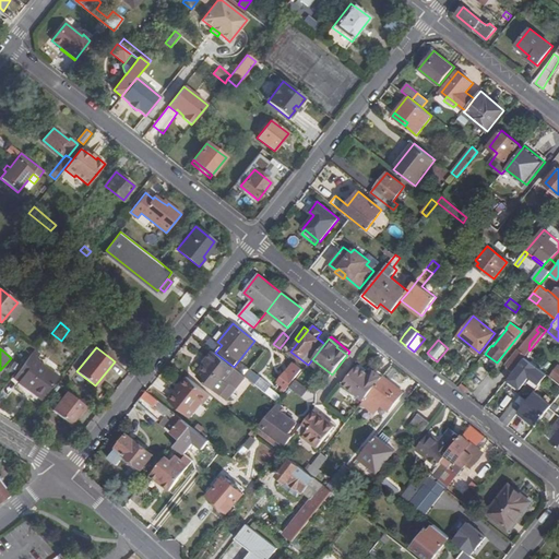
[(506,365),(514,370),(524,357),(526,355),(519,349),(506,365)]
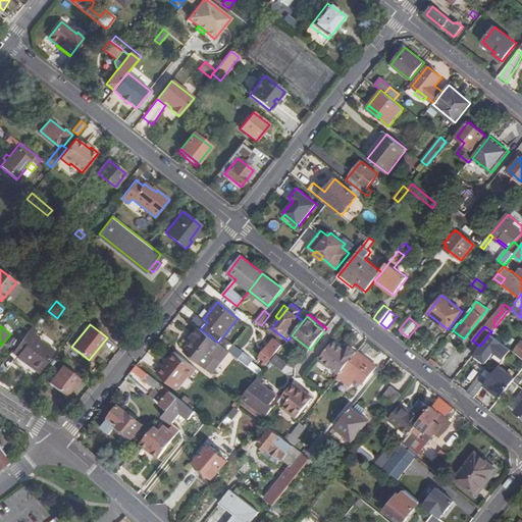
[(185,351),(206,368),(214,358),(210,355),(219,344),(218,343),(201,329),(199,327),(194,335),(196,336),(192,342),(185,351)]
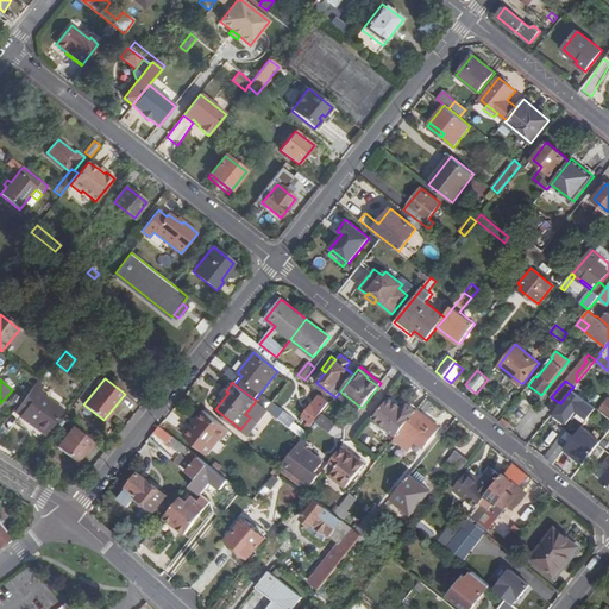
[(38,393),(41,388),(35,384),(16,412),(22,415),(20,416),(45,434),(62,410),(38,393)]
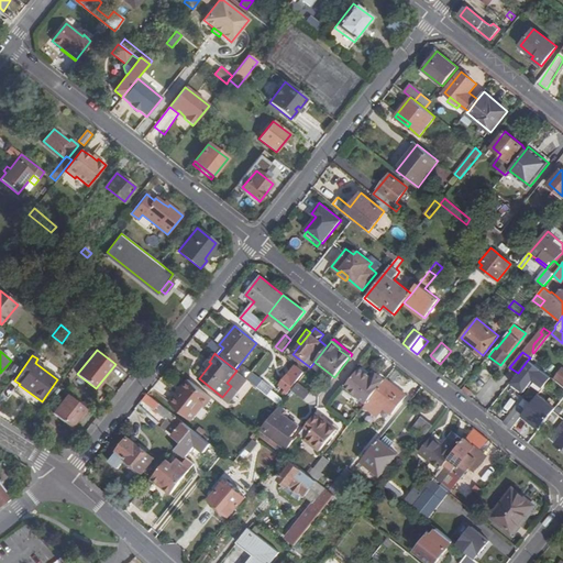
[(528,385),(541,370),(528,360),(518,373),(516,376),(528,385)]
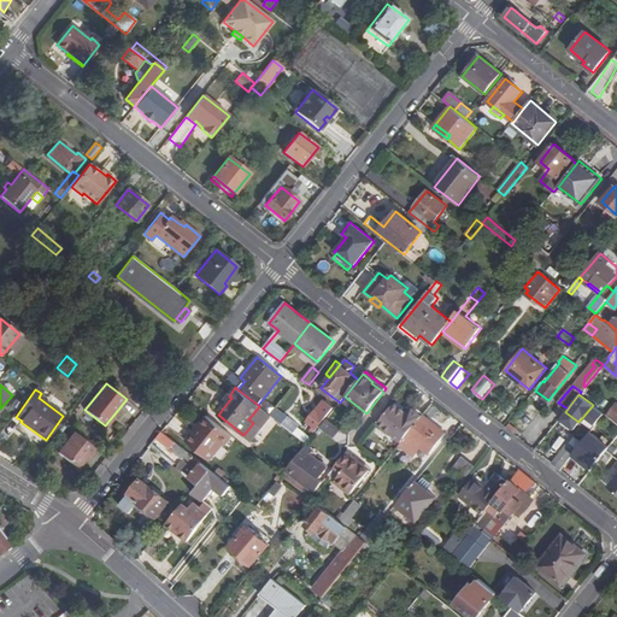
[(333,407),(324,400),(309,422),(315,425),(311,430),(313,433),(333,407)]
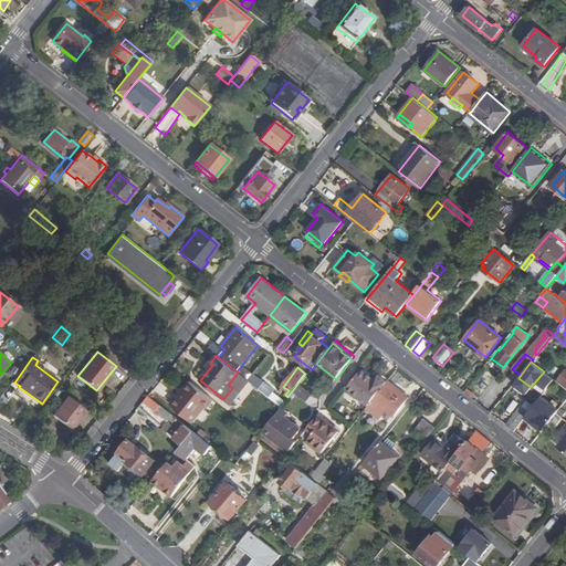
[(378,375),(374,380),(362,370),(346,388),(368,406),(387,381),(378,375)]
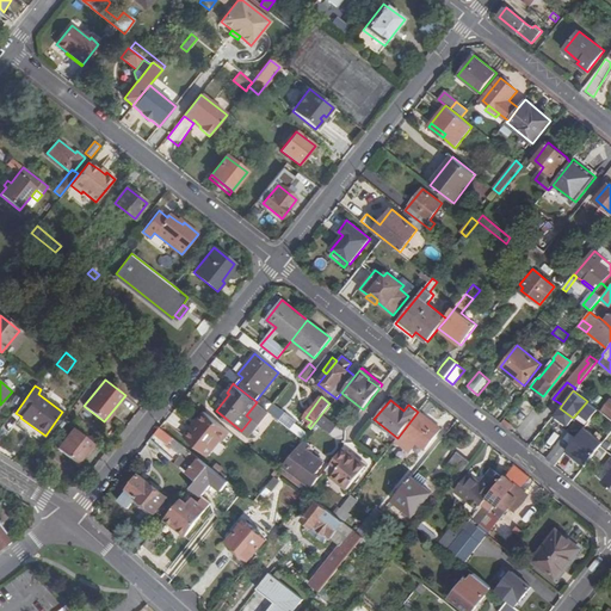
[(251,419),(255,423),(266,409),(257,402),(246,415),(251,419)]
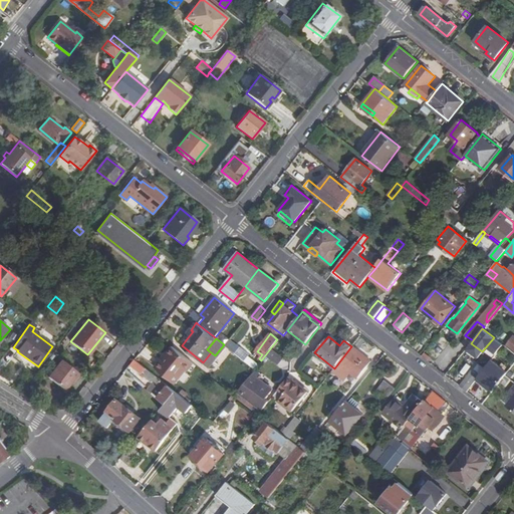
[(236,351),(240,343),(230,339),(226,346),(236,351)]
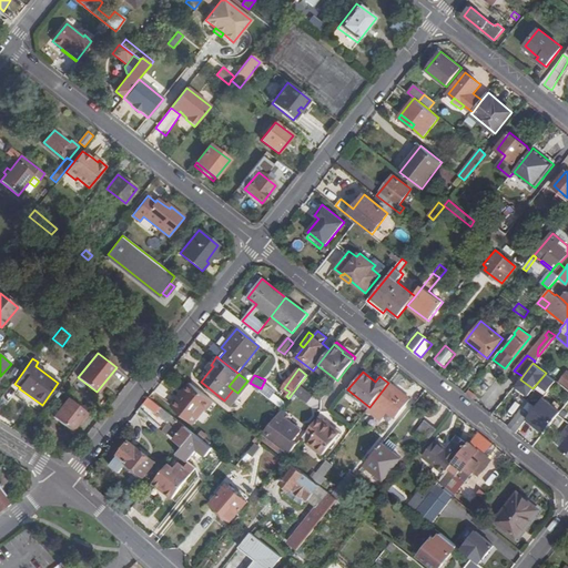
[(517,383),(529,393),(533,388),(520,379),(517,383)]
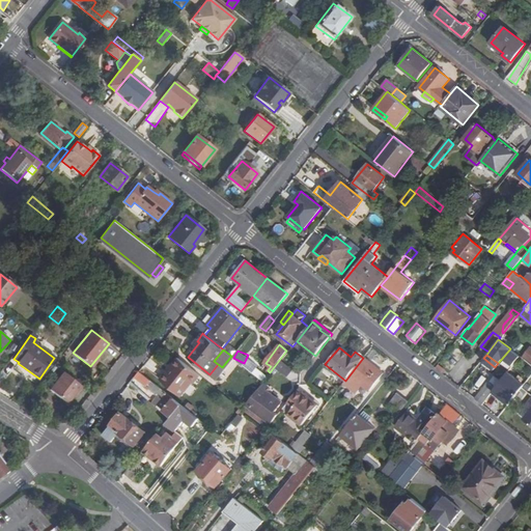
[(218,364),(210,374),(216,380),(233,358),(231,356),(222,367),(218,364)]
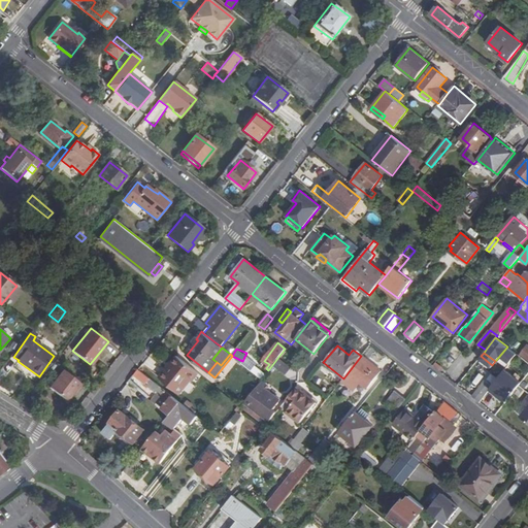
[(507,385),(522,397),(527,389),(527,362),(526,361),(518,354),(491,387),(501,396),(507,389),(505,387),(507,385)]
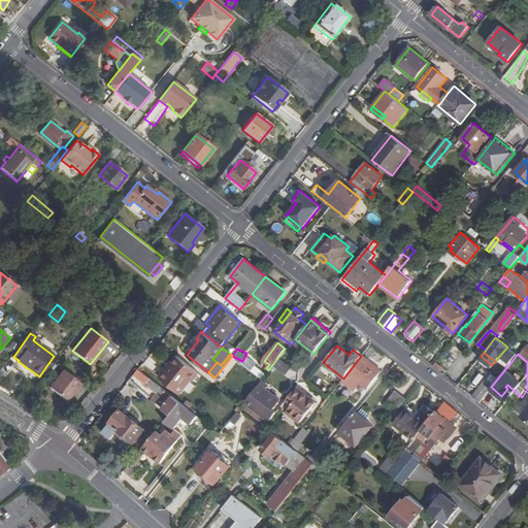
[(367,388),(382,370),(362,355),(343,378),(341,381),(354,390),(360,382),(367,388)]
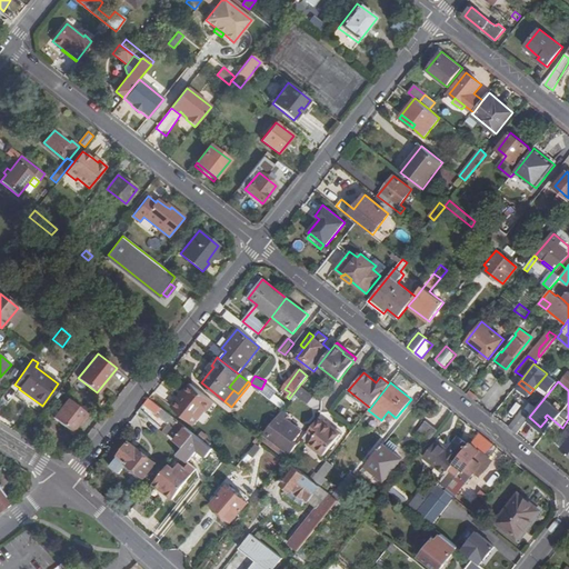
[(206,410),(207,411),(213,401),(190,383),(185,390),(186,392),(173,408),(193,425),(206,410)]
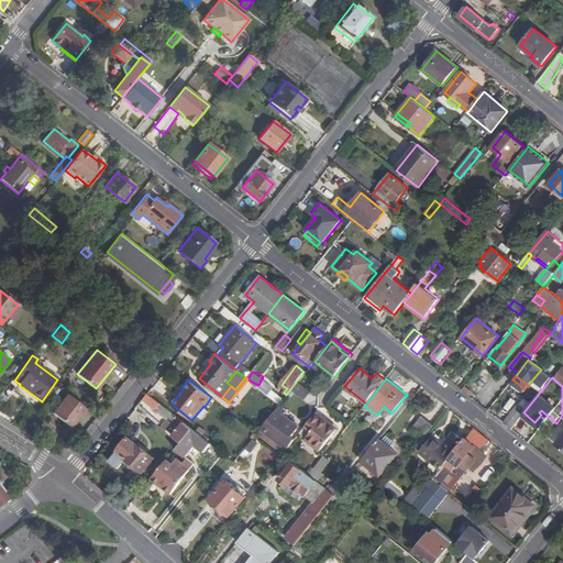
[(293,389),(304,399),(310,392),(298,382),(293,389)]
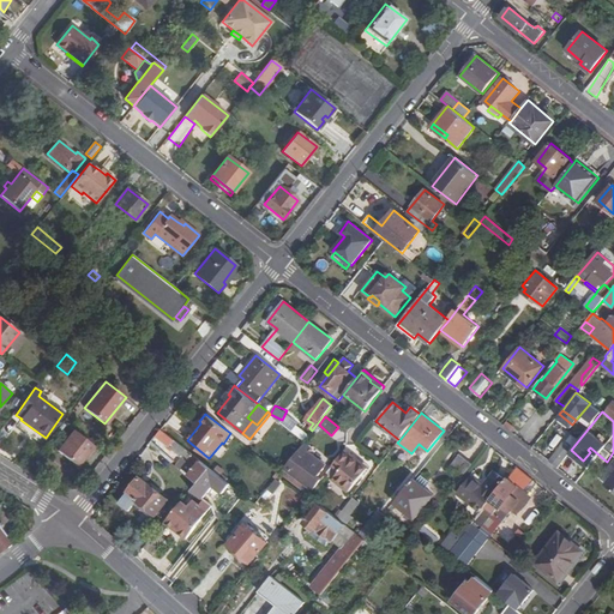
[(200,423),(199,421),(185,439),(187,440),(200,423)]
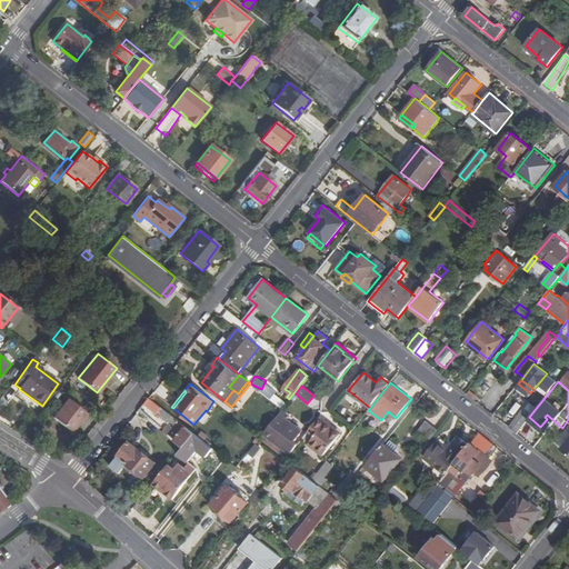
[(283,406),(286,402),(275,395),(272,398),(283,406)]
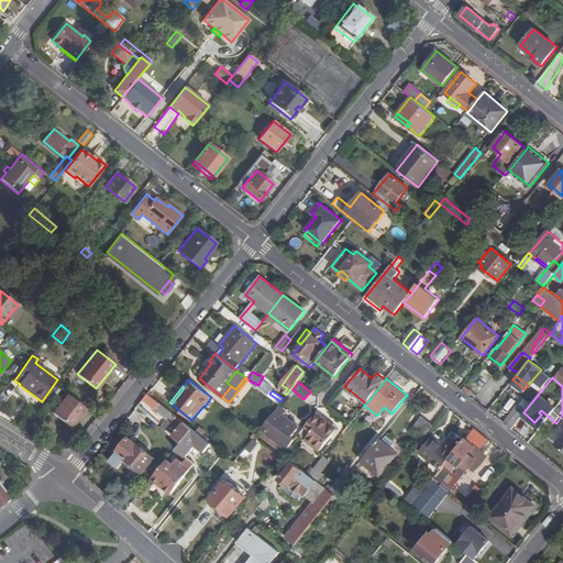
[(147,394),(142,400),(167,420),(173,414),(147,394)]
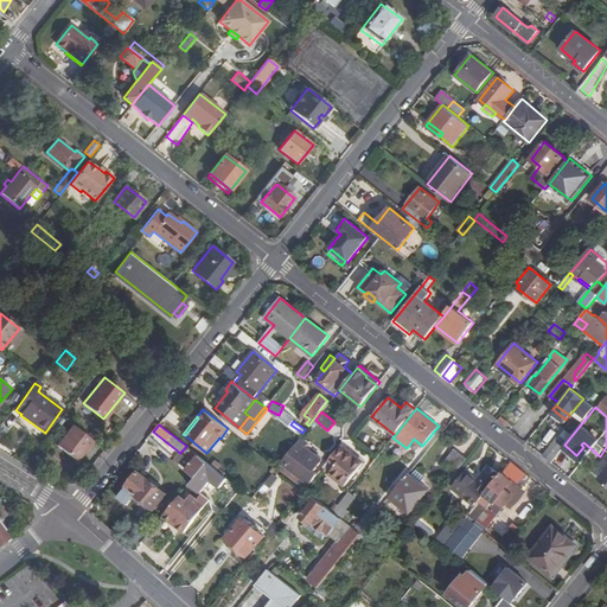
[(90,453),(97,445),(96,443),(89,438),(72,426),(57,446),(76,461),(83,453),(85,449),(90,453)]
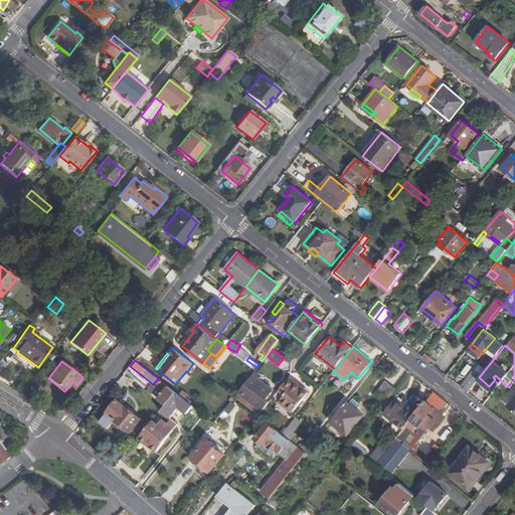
[(84,372),(78,368),(75,371),(81,376),(84,372)]
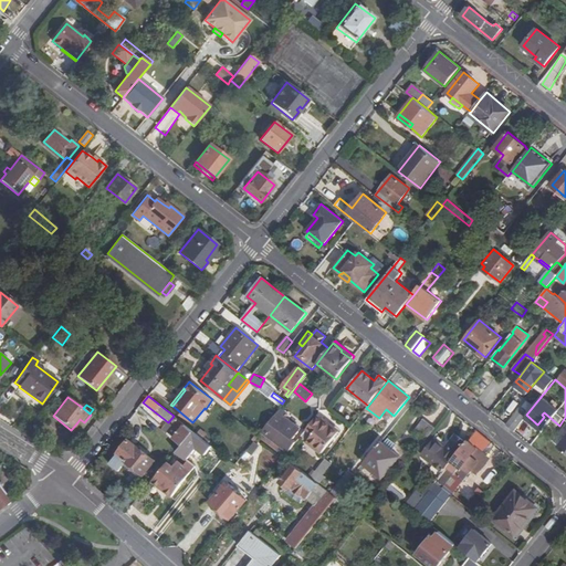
[(293,439),(300,429),(284,417),(287,412),(281,408),(262,431),(289,451),(296,441),(293,439)]
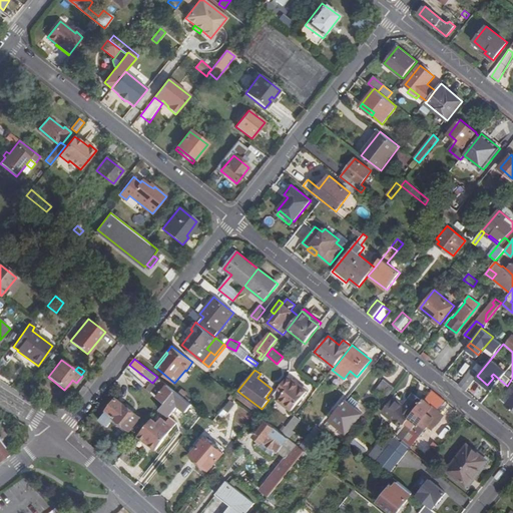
[(477,376),(470,371),(459,385),(465,391),(477,376)]
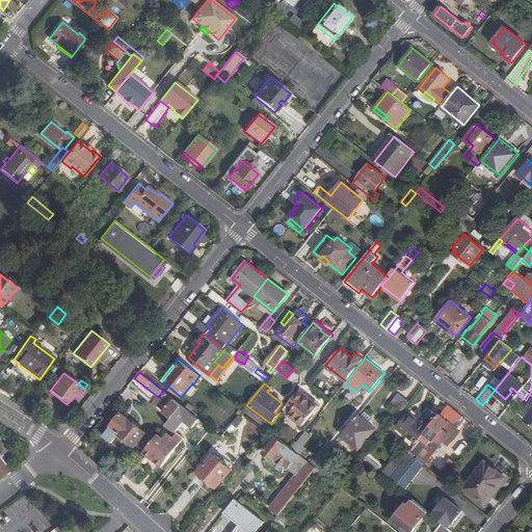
[(158,397),(154,402),(159,406),(168,395),(163,391),(158,397)]
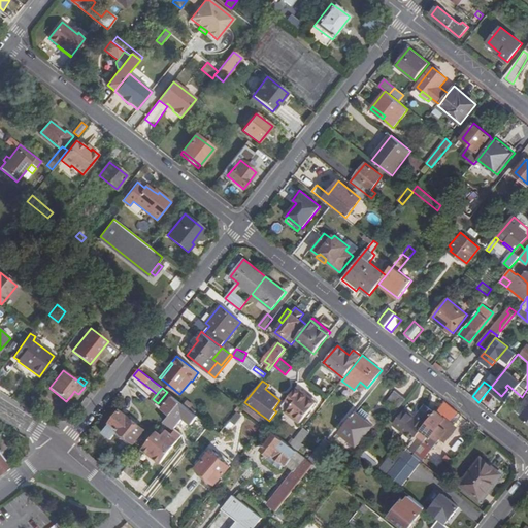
[(301,421),(316,403),(296,388),(288,398),(294,403),(288,410),(301,421)]
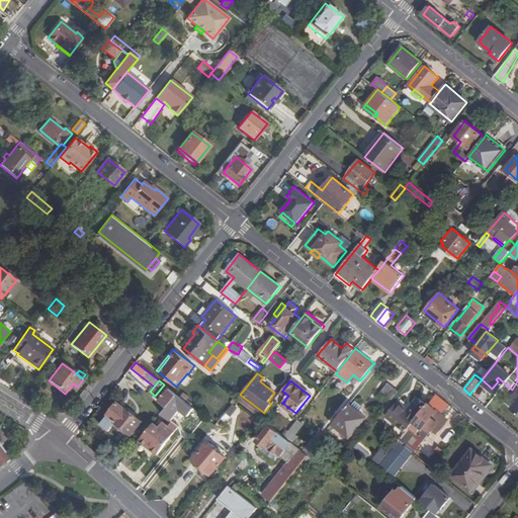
[(399,391),(389,382),(378,395),(390,403),(399,391)]
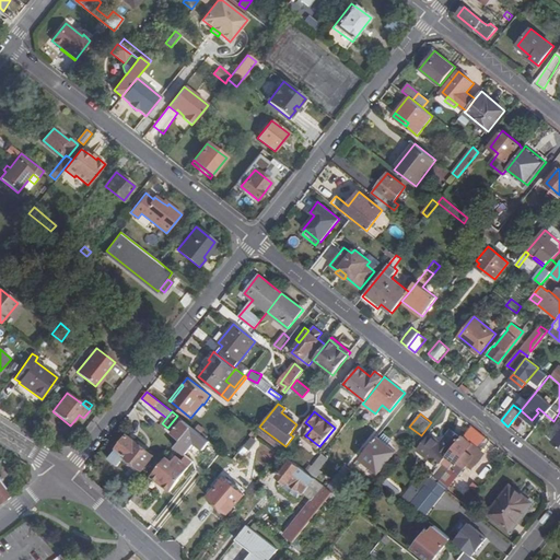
[(182,440),(191,427),(177,416),(167,428),(182,440)]
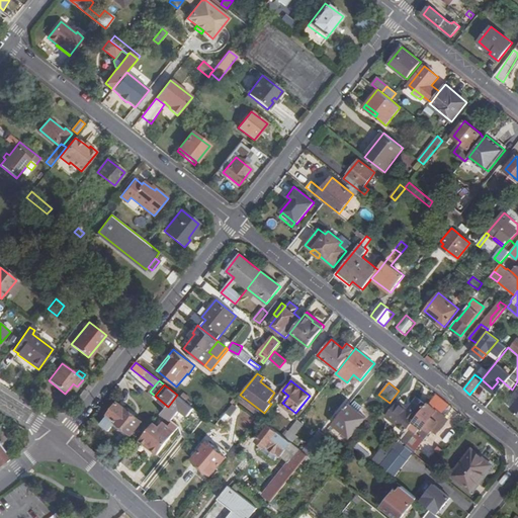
[(173,407),(179,411),(183,406),(186,402),(177,395),(168,407),(166,408),(170,411),(173,407)]
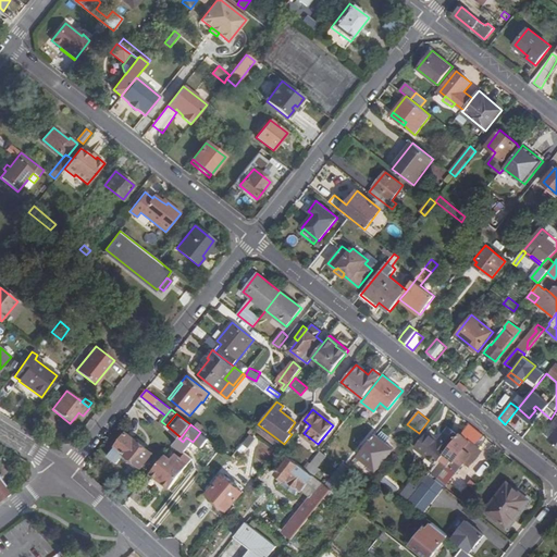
[(258,424),(255,429),(280,449),(284,444),(258,424)]
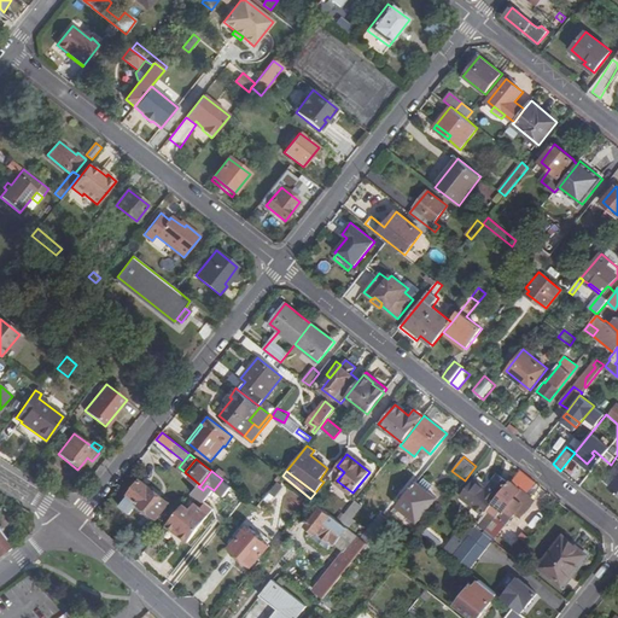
[(534,500),(526,494),(536,482),(522,471),(513,482),(512,481),(509,483),(494,502),(502,508),(503,511),(506,508),(514,514),(518,509),(523,514),(534,500)]
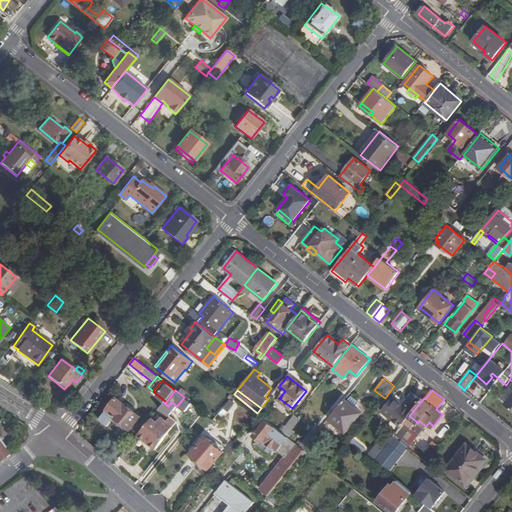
[(164,403),(166,402),(153,391),(151,393),(164,404),(164,403)]
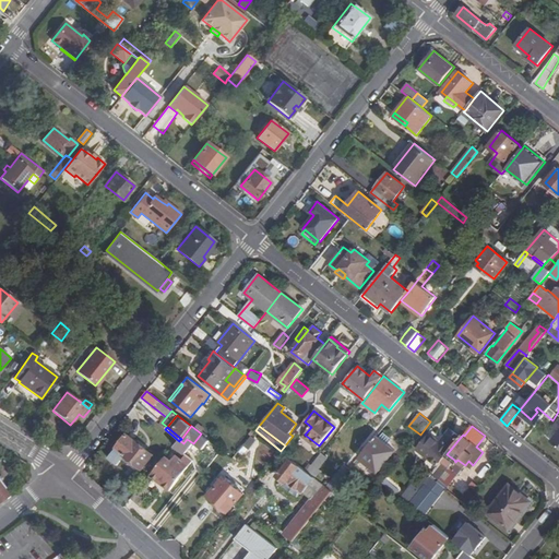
[(429,435),(418,449),(439,465),(442,461),(447,454),(461,437),(451,429),(440,442),(429,435)]
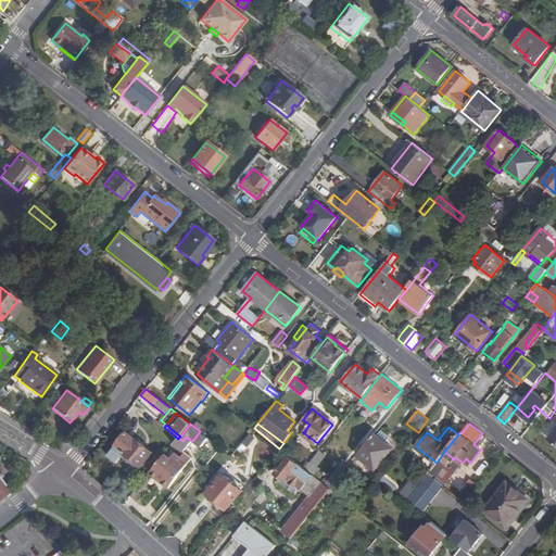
[(141,466),(152,452),(126,431),(115,445),(141,466)]
